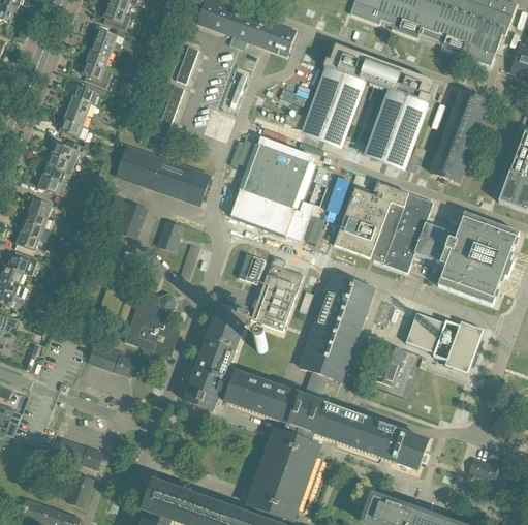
[(0,1),(17,8),(21,0),(0,0),(0,1)]
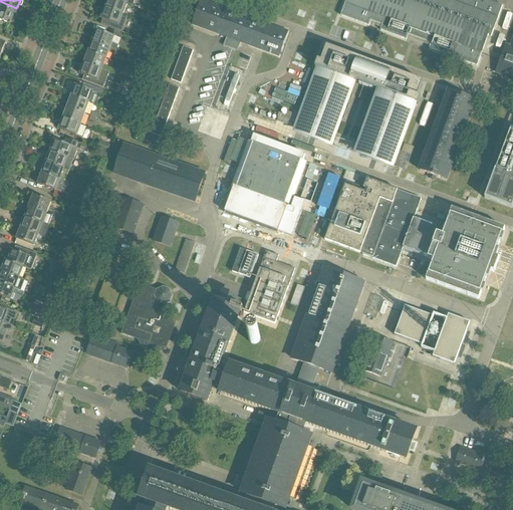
[(126,1),(123,0),(105,0),(104,4),(122,11),(126,1)]
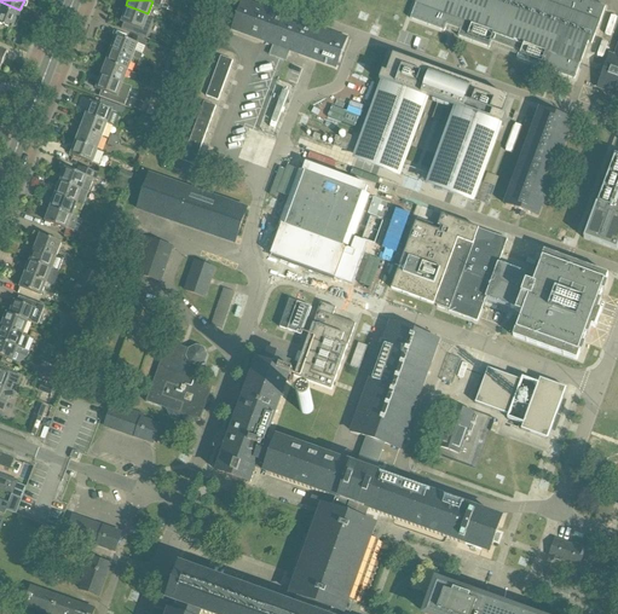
[(188,10),(195,13),(198,4),(191,0),(188,10)]
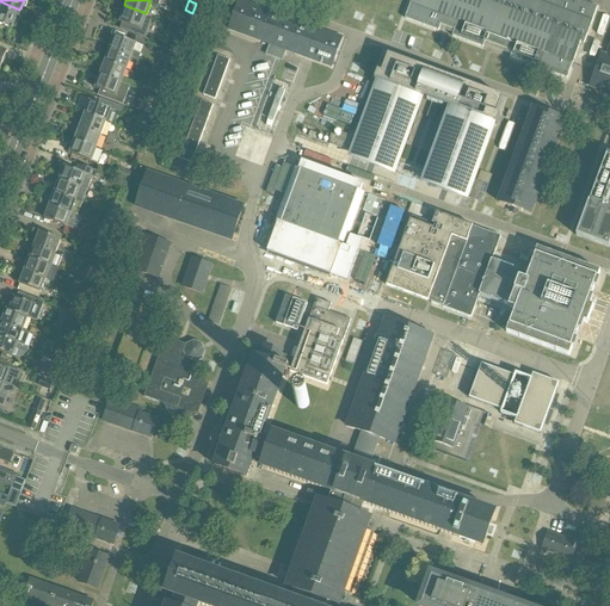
[(228,24),(269,39),(266,45),(283,51),(285,45),(330,62),(340,35),(247,0),(236,0),(228,24)]
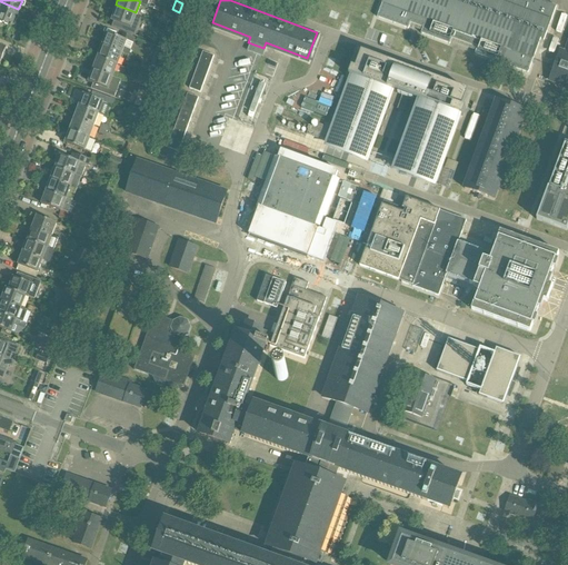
[(501,59),(509,62),(527,69),(539,35),(542,37),(555,2),(548,0),(532,0),(532,1),(530,0),(380,0),(376,13),(407,25),(409,19),(421,23),(419,29),(449,40),(450,35),(476,43),(474,49),(501,59)]
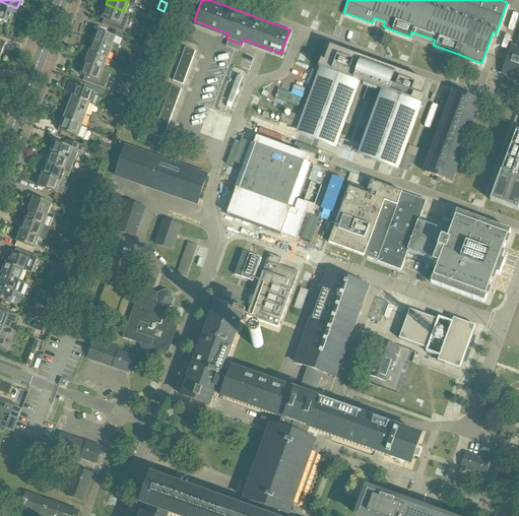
[(0,16),(9,20),(10,18),(12,18),(13,17),(13,16),(16,8),(0,1),(0,16)]
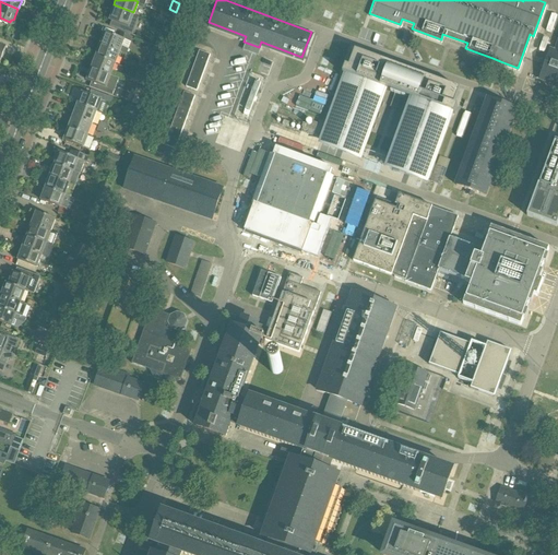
[(108,22),(131,31),(138,14),(133,12),(114,4),(108,16),(110,18),(108,22)]
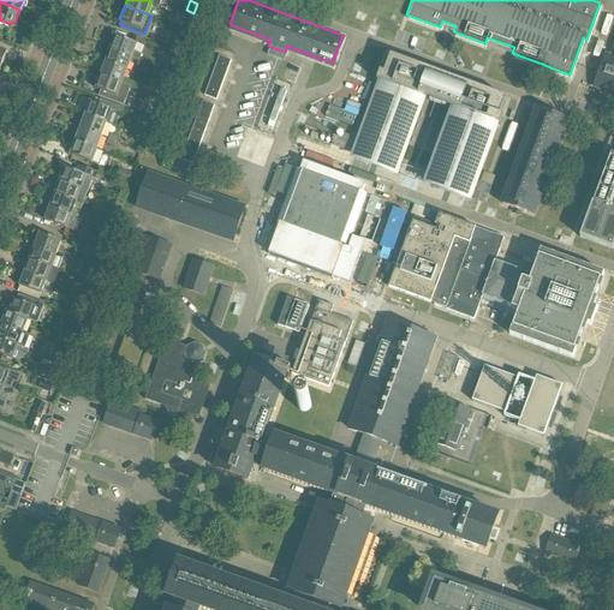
[(114,34),(111,33),(108,39),(111,41),(109,45),(131,53),(137,55),(144,59),(145,58),(138,55),(141,49),(133,47),(136,40),(114,31),(114,34)]
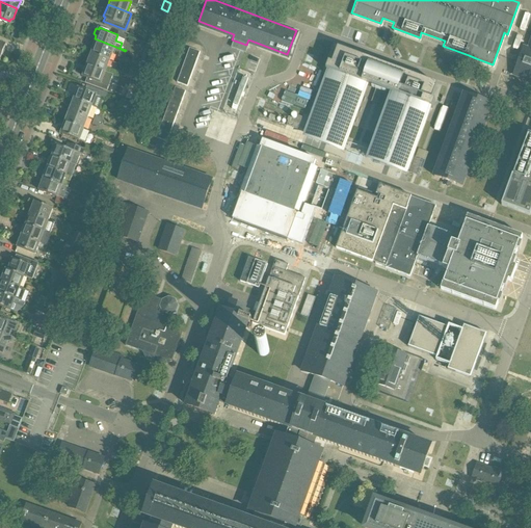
[(522,73),(530,75),(530,33),(527,45),(523,44),(512,72),(522,75),(522,73)]
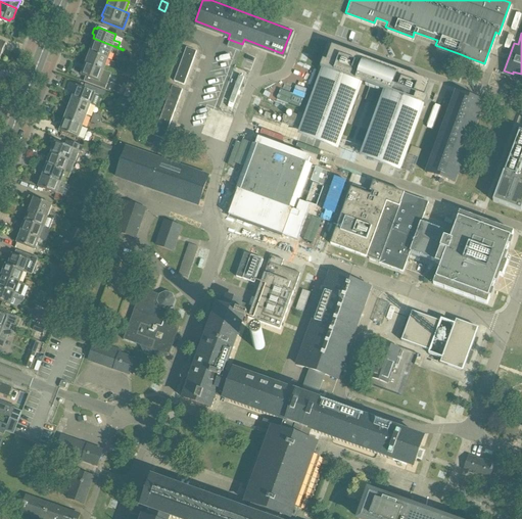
[(107,57),(111,45),(93,38),(88,50),(107,57)]
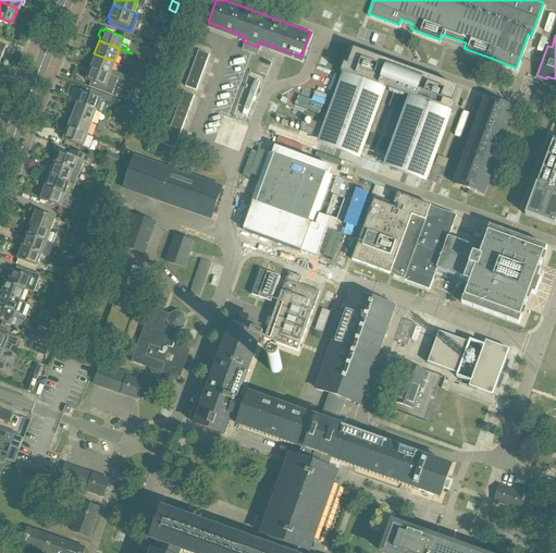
[(155,62),(161,45),(152,41),(147,59),(155,62)]
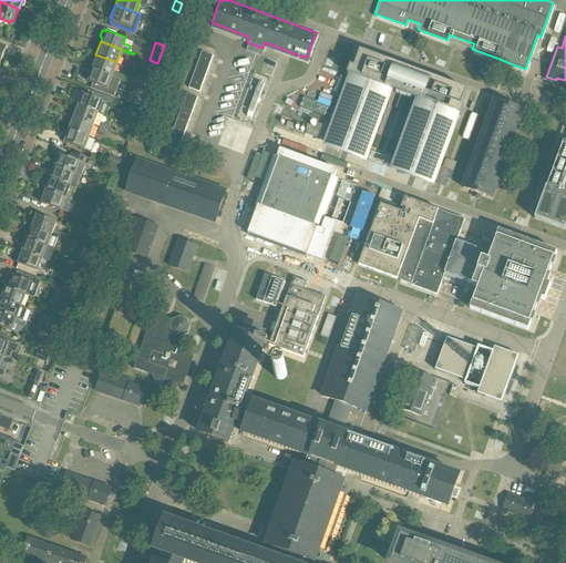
[(187,84),(198,89),(212,51),(202,48),(187,84)]
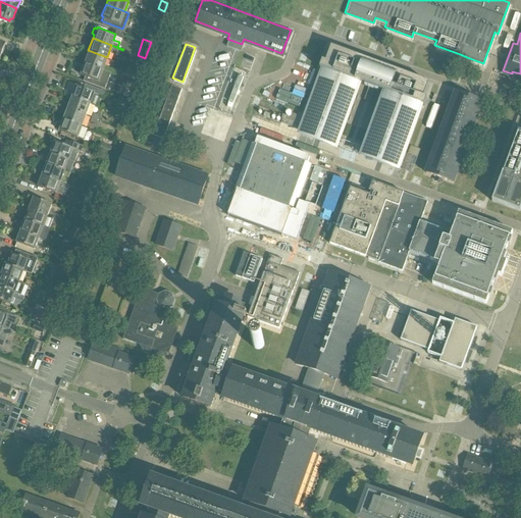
[(374,85),(384,89),(361,151),(397,164),(420,102),(423,103),(426,96),(422,95),(428,80),(330,44),(325,59),(321,57),(318,64),(322,66),(299,128),(334,142),(358,80),(368,83),(365,90),(372,92),(374,85)]
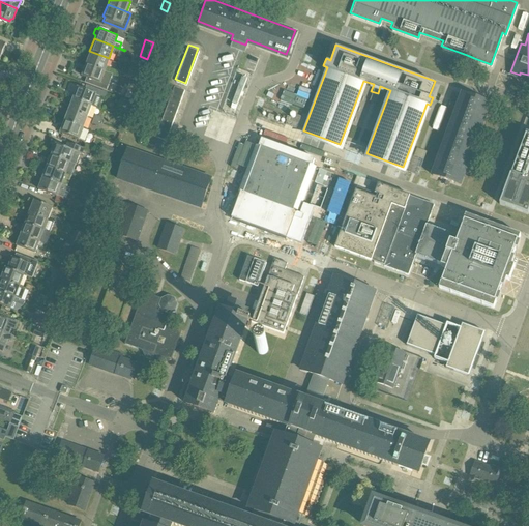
[(105,68),(112,71),(116,72),(118,68),(107,63),(109,58),(89,51),(86,61),(105,68)]
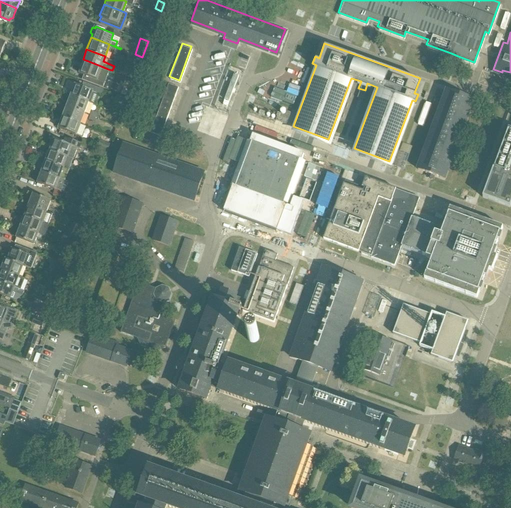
[(81,77),(101,84),(108,69),(101,66),(83,59),(78,70),(83,72),(81,77)]
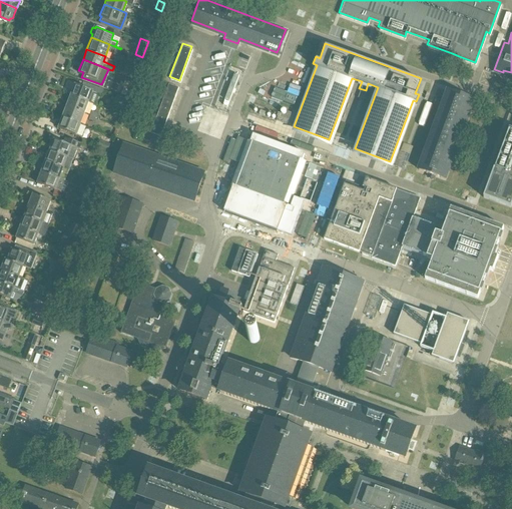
[(70,92),(88,99),(94,102),(98,92),(100,92),(102,86),(83,79),(82,84),(74,81),(74,82),(71,82),(69,87),(72,87),(70,92)]
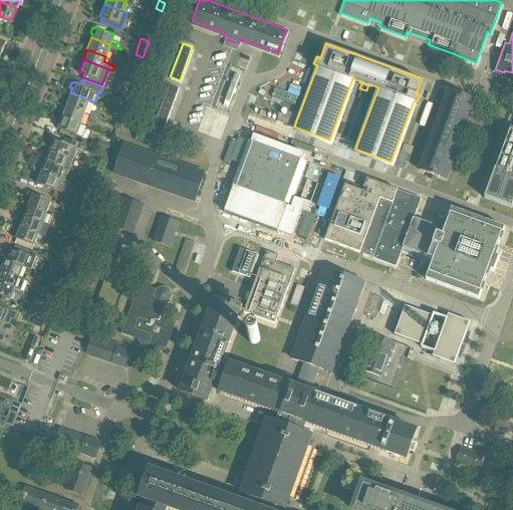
[(151,130),(161,134),(179,84),(169,81),(151,130)]
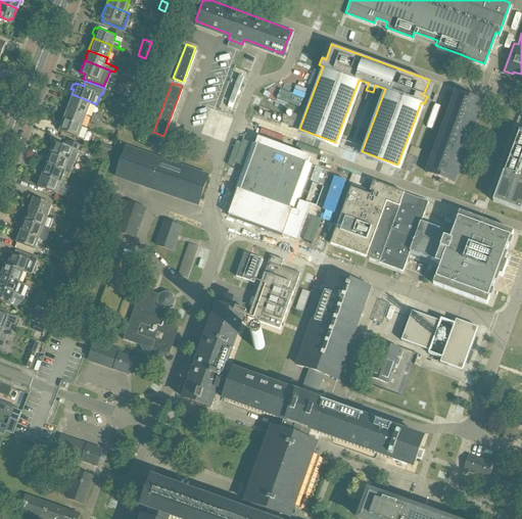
[(435,177),(440,179),(442,176),(453,180),(482,99),(456,89),(426,170),(436,174),(435,177)]
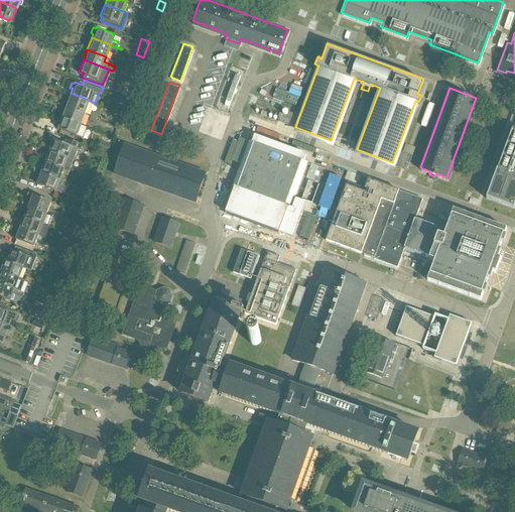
[(89,100),(71,93),(66,104),(84,111),(89,100)]
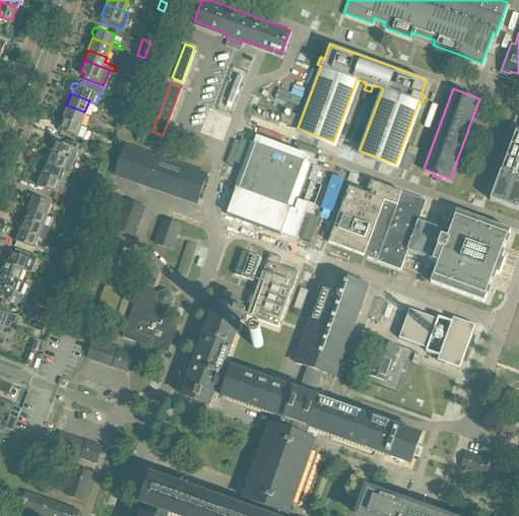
[(126,105),(128,97),(118,93),(115,102),(126,105)]
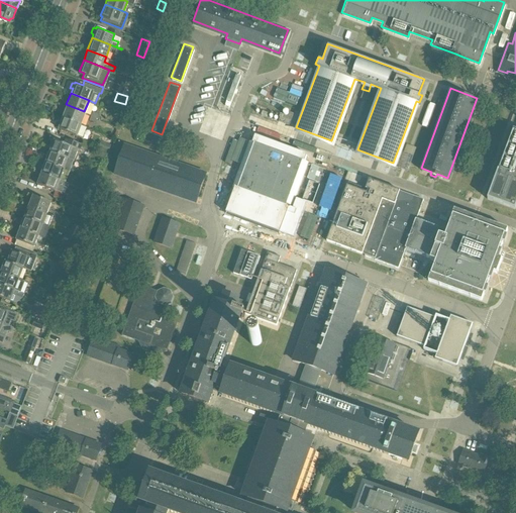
[(84,111),(66,104),(62,115),(80,122),(84,111)]
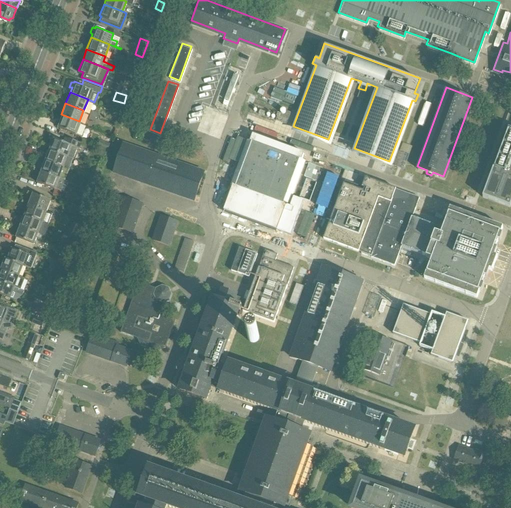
[(90,107),(88,112),(95,115),(97,115),(98,112),(96,111),(97,109),(90,107)]
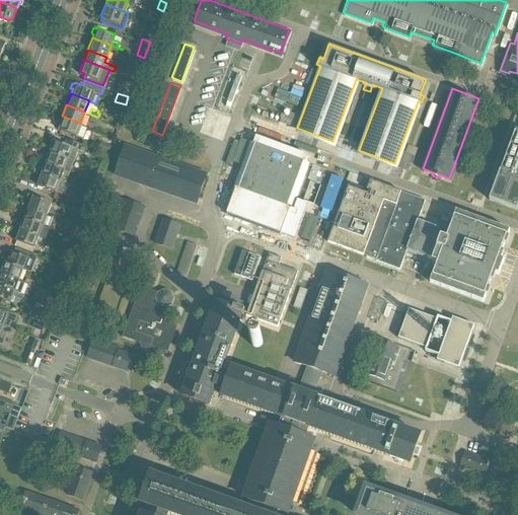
[(280,115),(279,119),(290,123),(291,119),(294,111),(289,109),(288,113),(286,114),(280,111),(279,115),(280,115)]
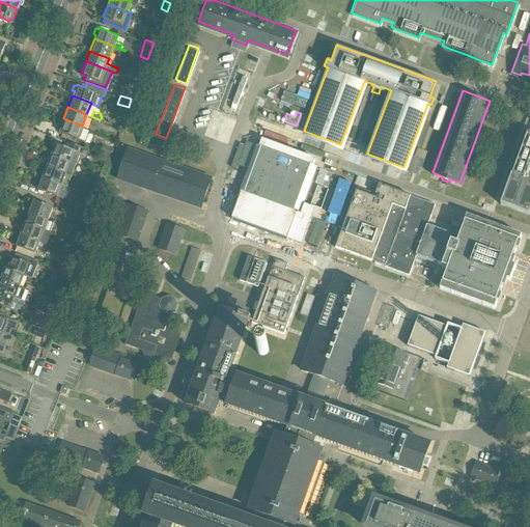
[(63,118),(59,130),(83,138),(87,128),(82,126),(63,118)]
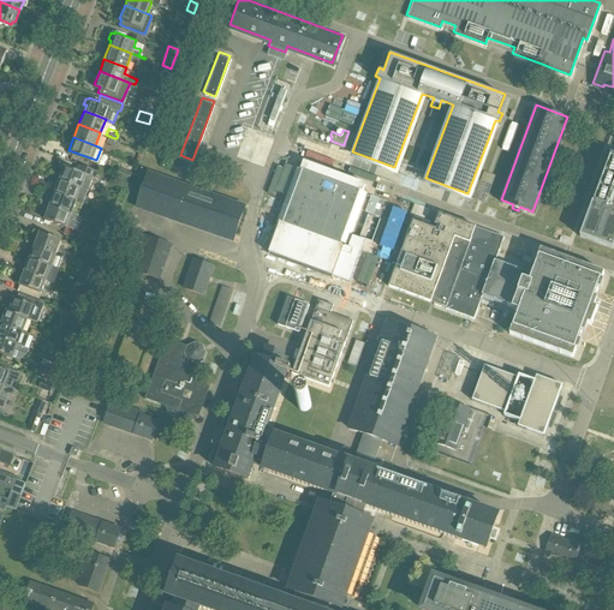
[(613,151),(609,150),(579,233),(612,246),(613,240),(613,151)]
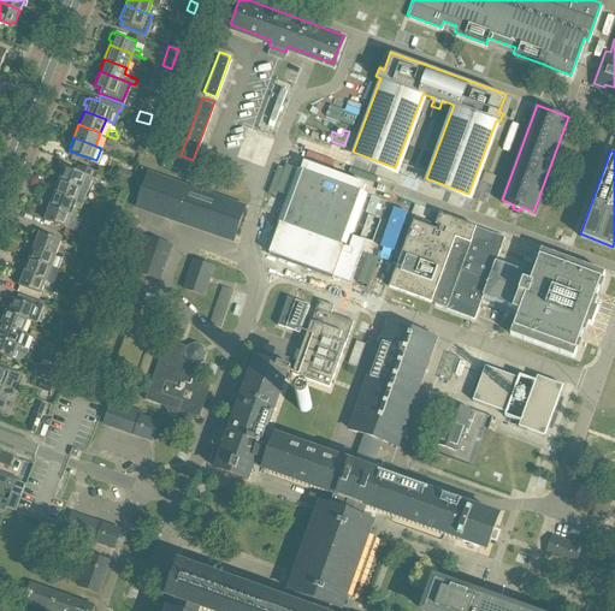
[(75,167),(64,164),(59,177),(87,188),(92,175),(94,176),(95,172),(102,176),(104,171),(96,168),(77,161),(75,167)]
